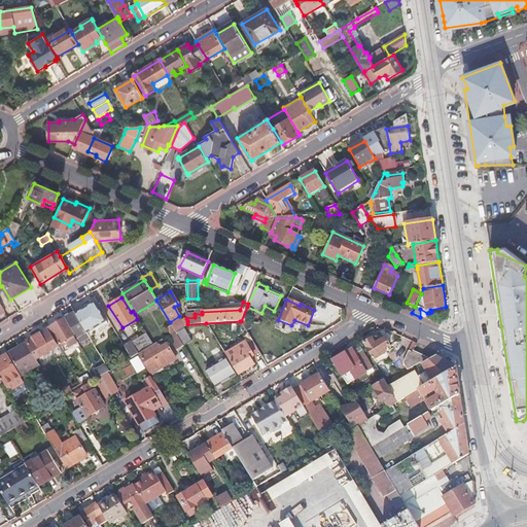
[(95,303),(75,314),(86,332),(86,334),(106,322),(95,303)]
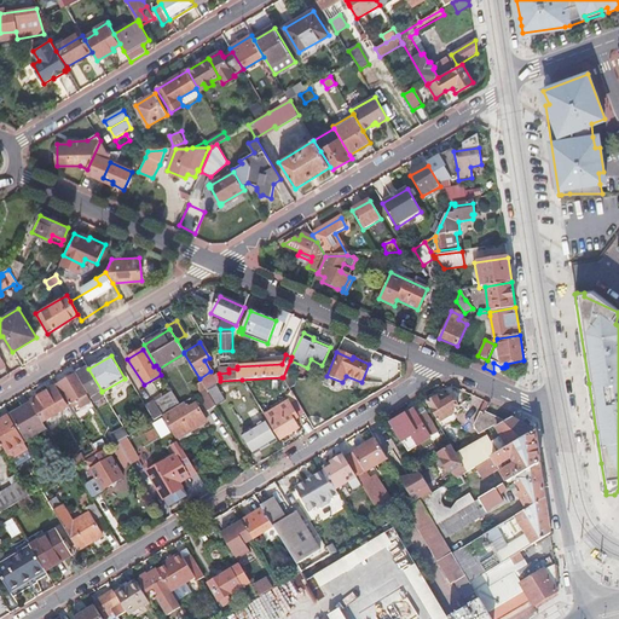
[(504,377),(504,368),(502,368),(493,363),(493,372),(504,377)]
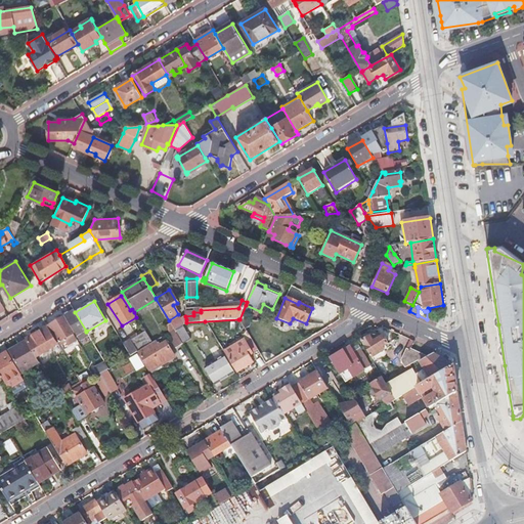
[(66,316),(75,334),(79,341),(88,336),(86,332),(86,331),(75,312),(74,311),(69,315),(66,316)]
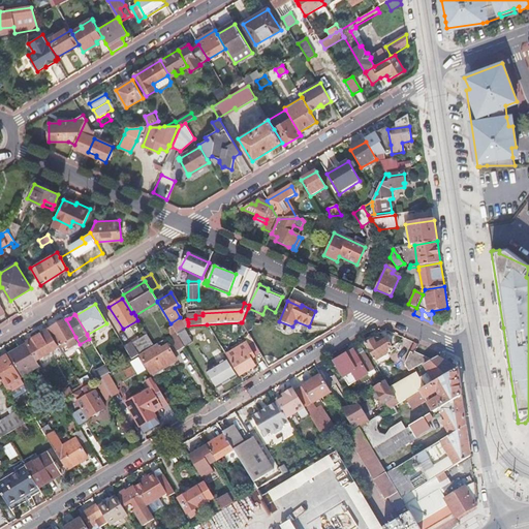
[(184,323),(180,317),(170,323),(176,333),(186,327),(184,323)]
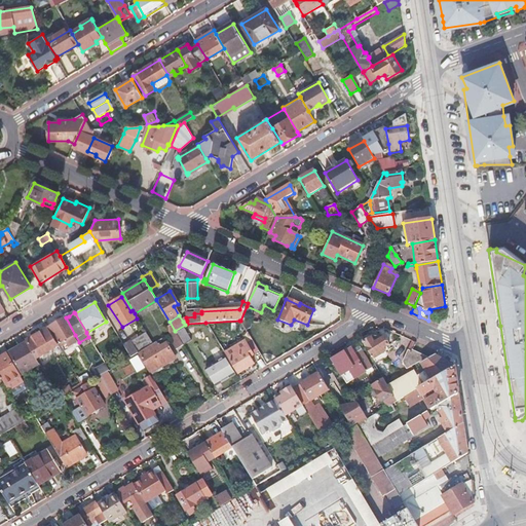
[(75,335),(66,317),(49,328),(59,344),(60,344),(65,341),(67,343),(69,346),(77,341),(73,336),(75,335)]
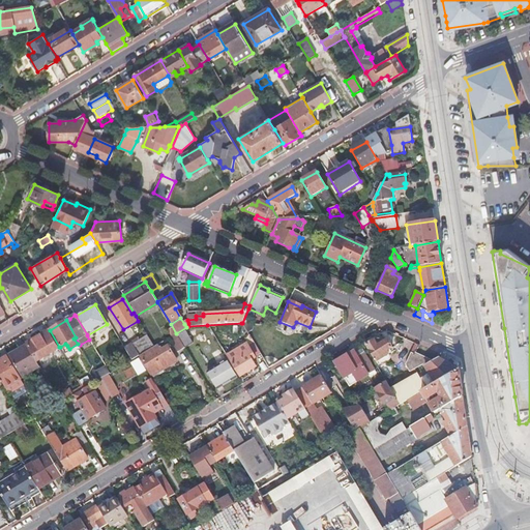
[(89,340),(90,340),(100,334),(98,332),(108,326),(107,324),(87,335),(89,340)]
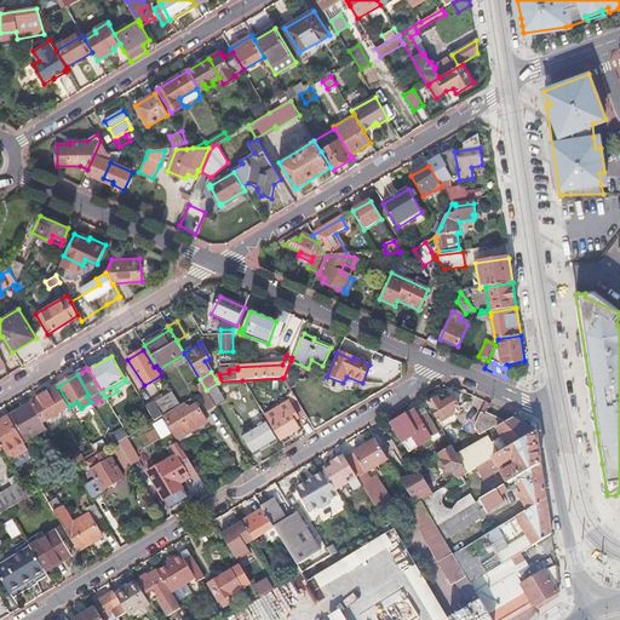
[(165,397),(147,408),(155,422),(162,417),(181,406),(165,379),(156,384),(165,397)]
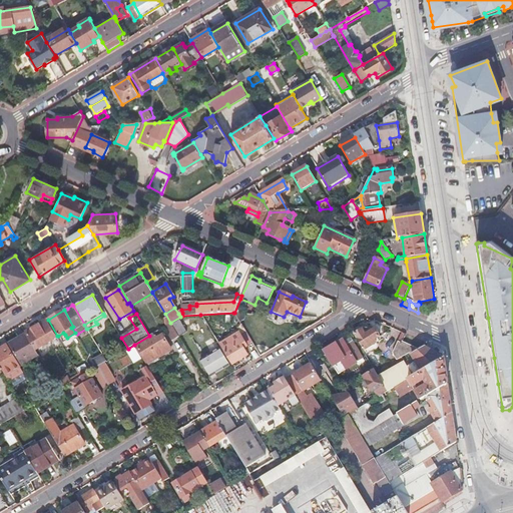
[(25,334),(26,335),(35,351),(57,339),(46,321),(46,322),(49,327),(44,331),(41,325),(25,334)]
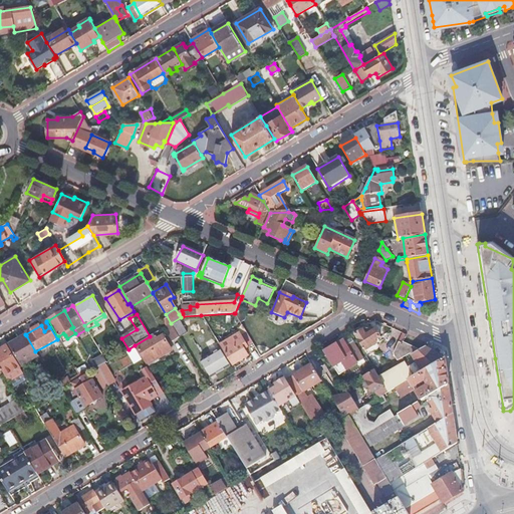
[(180,321),(173,325),(180,337),(187,333),(180,321)]
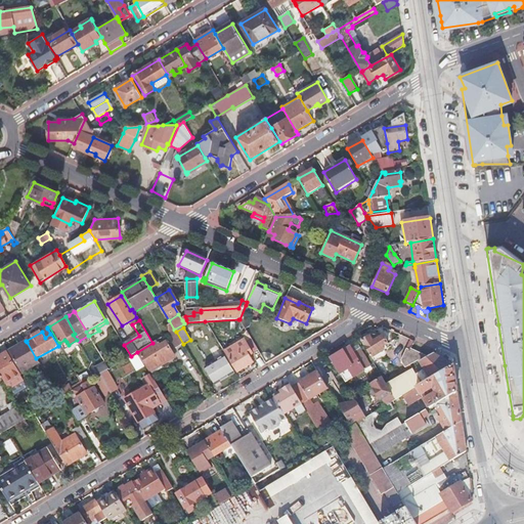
[(47,329),(42,332),(45,338),(50,334),(47,329)]
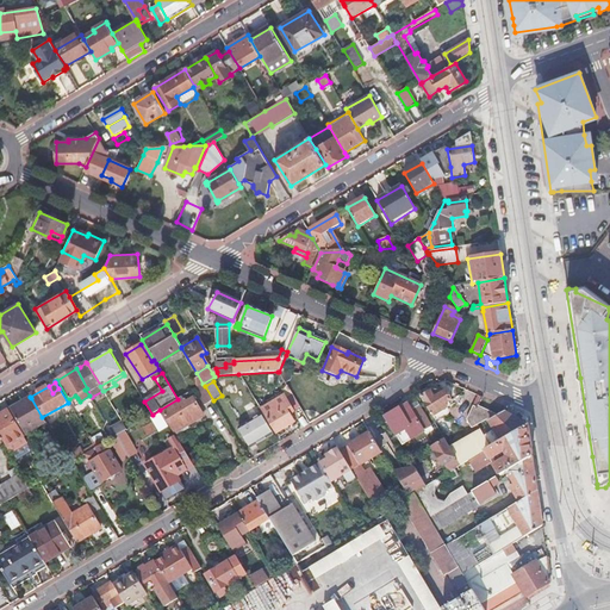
[(213,400),(205,387),(195,392),(205,405),(213,400)]
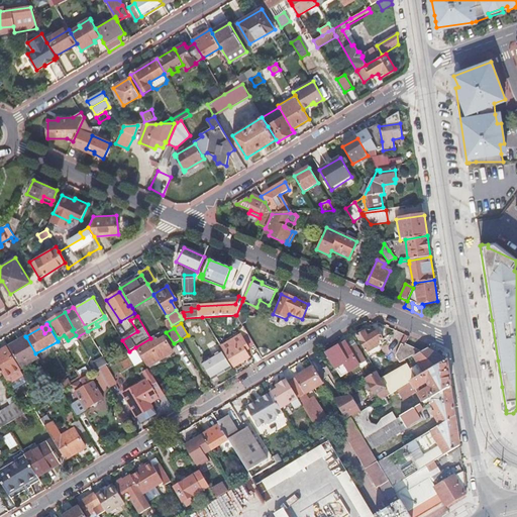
[(364,329),(362,331),(355,335),(369,357),(375,353),(378,352),(379,351),(380,350),(380,348),(380,347),(379,345),(378,342),(383,339),(378,331),(376,332),(374,331),(373,330),(370,328),(368,328),(364,329)]
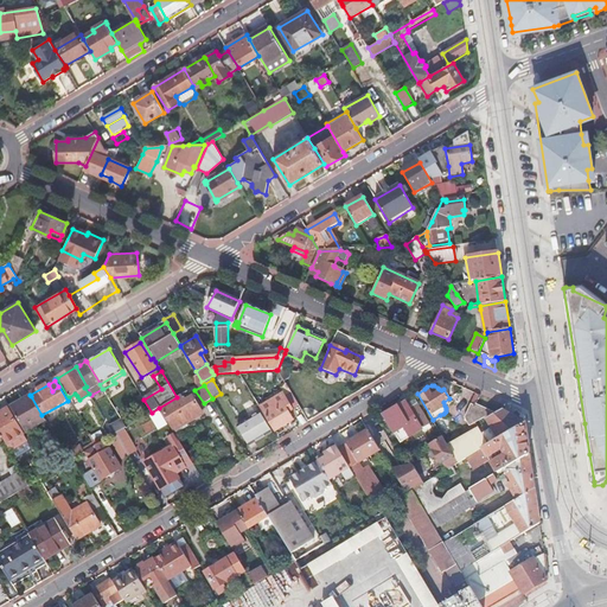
[(298,404),(289,390),(260,408),(274,432),(292,420),(287,413),(292,410),(292,409),(298,404)]
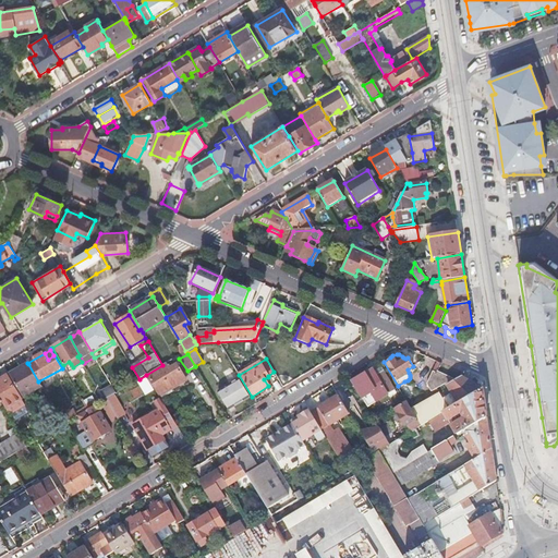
[(162,365),(146,375),(148,380),(150,378),(155,386),(154,386),(158,395),(170,388),(171,389),(185,380),(177,365),(169,370),(165,363),(162,365)]
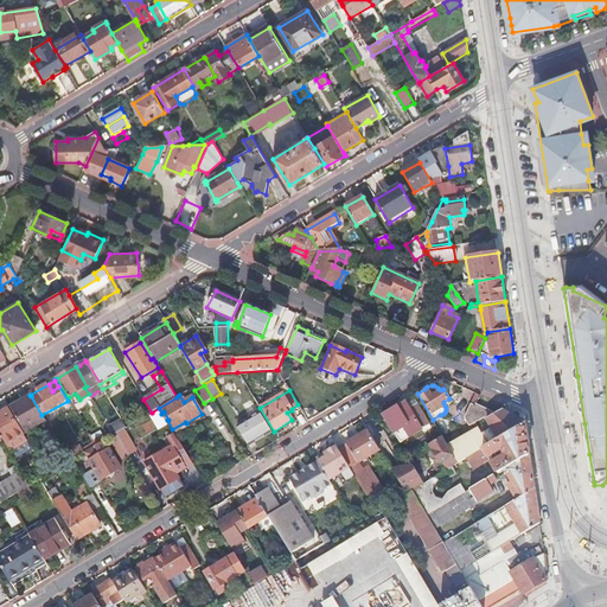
[(31,396),(10,408),(25,433),(45,421),(42,415),(31,396)]
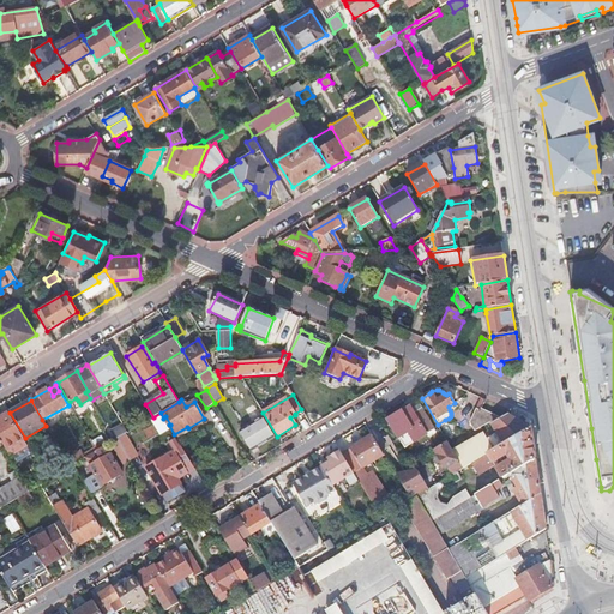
[(405,417),(402,411),(387,420),(404,446),(434,429),(422,409),(405,417)]
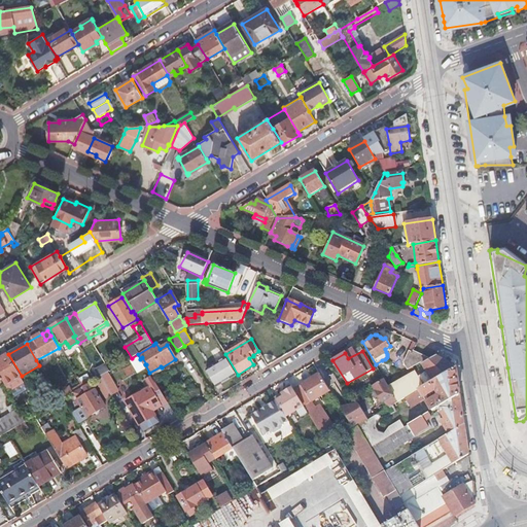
[(413,366),(426,358),(409,351),(402,362),(407,370),(413,366)]
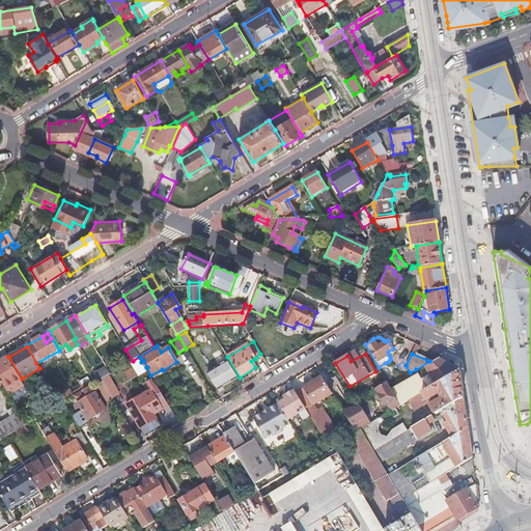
[(0,380),(2,384),(5,390),(21,381),(6,358),(0,361),(0,380)]
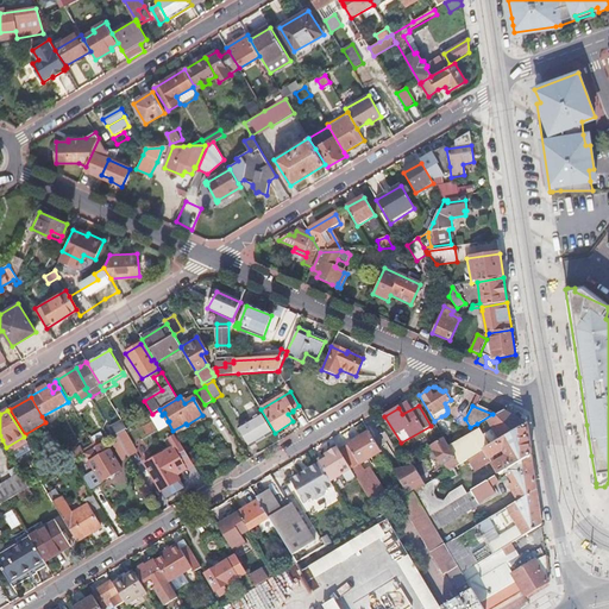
[(244,414),(249,422),(240,427),(252,446),(272,433),(261,414),(253,419),(249,410),(244,414)]
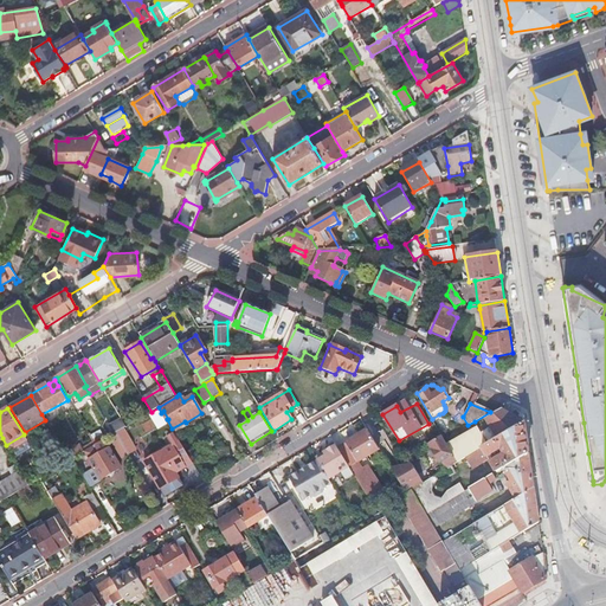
[(497,438),(523,423),(503,410),(485,419),(497,438)]
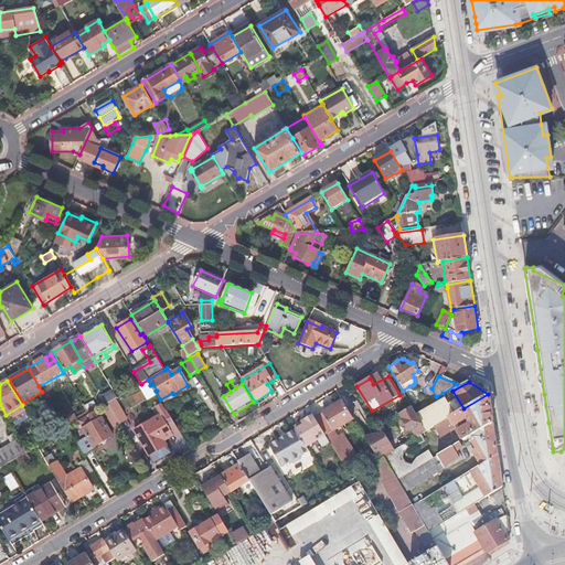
[(97,400),(102,407),(107,404),(114,401),(117,398),(113,391),(97,400)]
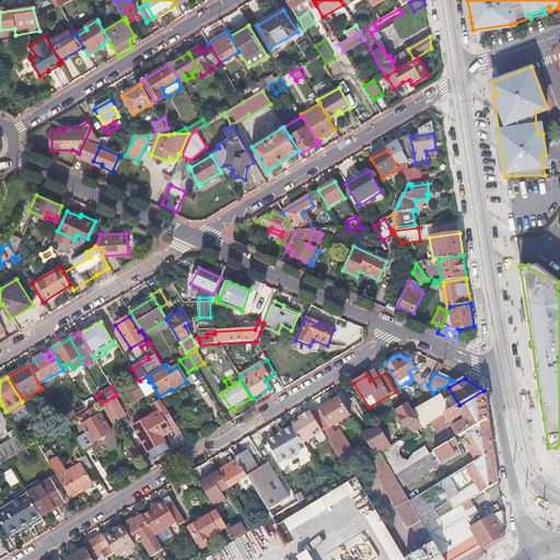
[(451,410),(445,413),(448,418),(441,422),(444,428),(452,423),(459,436),(465,433),(488,419),(483,391),(459,405),(451,410)]
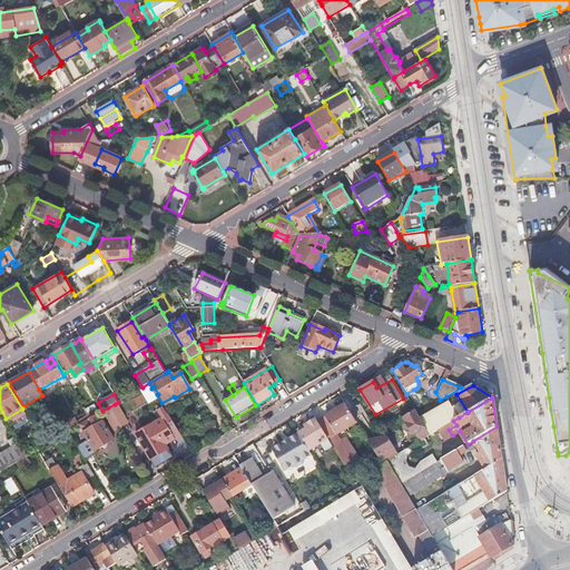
[(451,403),(422,421),(430,434),(453,421),(459,418),(451,403)]
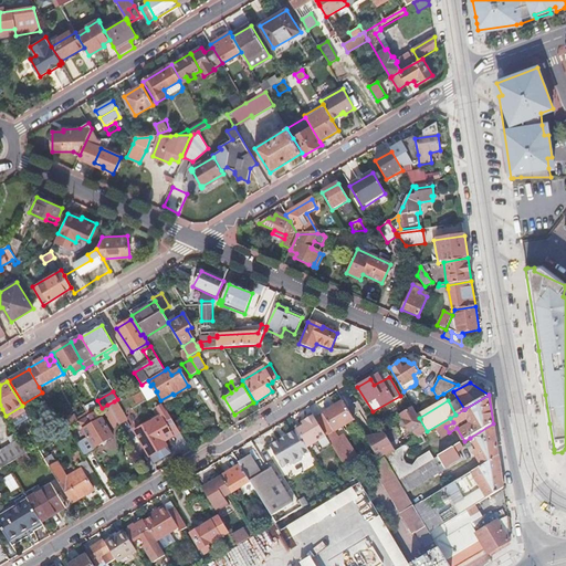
[(114,401),(107,405),(112,411),(116,418),(121,427),(127,423),(114,401)]
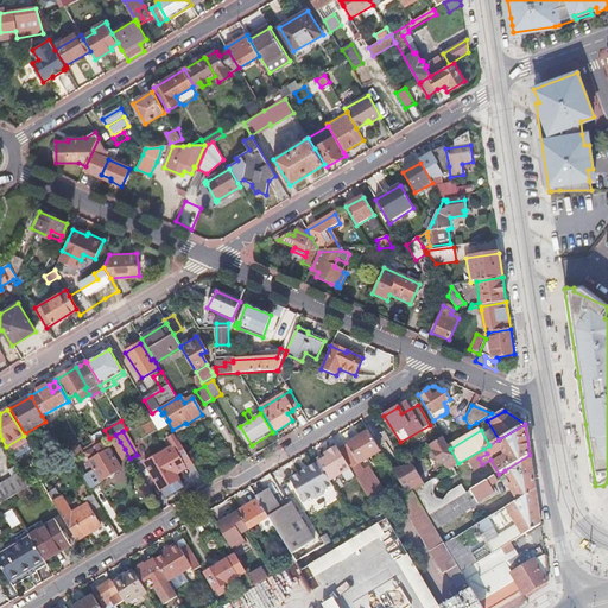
[(339,450),(350,468),(356,477),(378,513),(382,510),(392,504),(368,467),(363,470),(359,464),(381,451),(369,431),(339,450)]
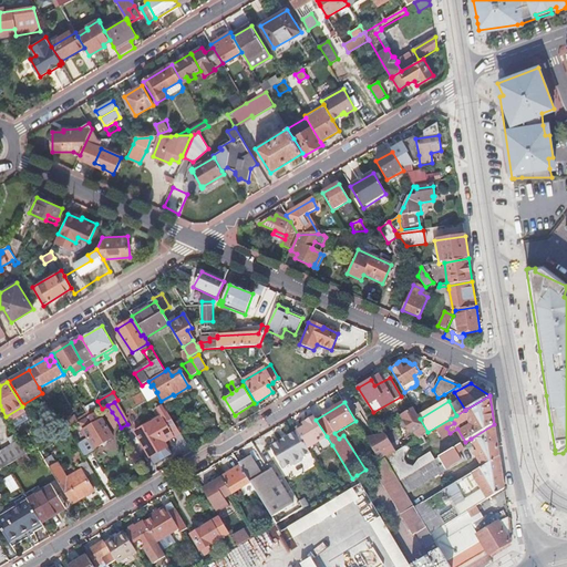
[(22,406),(6,416),(9,422),(26,412),(22,406)]
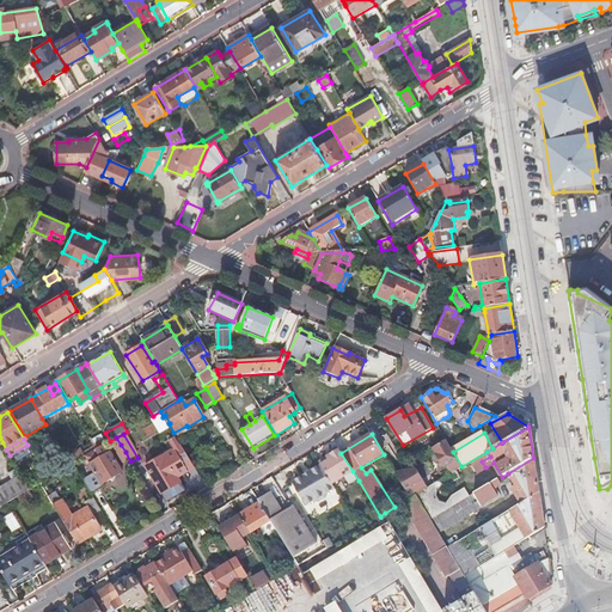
[(83,482),(91,495),(103,488),(102,484),(122,472),(105,445),(96,450),(85,457),(95,475),(83,482)]
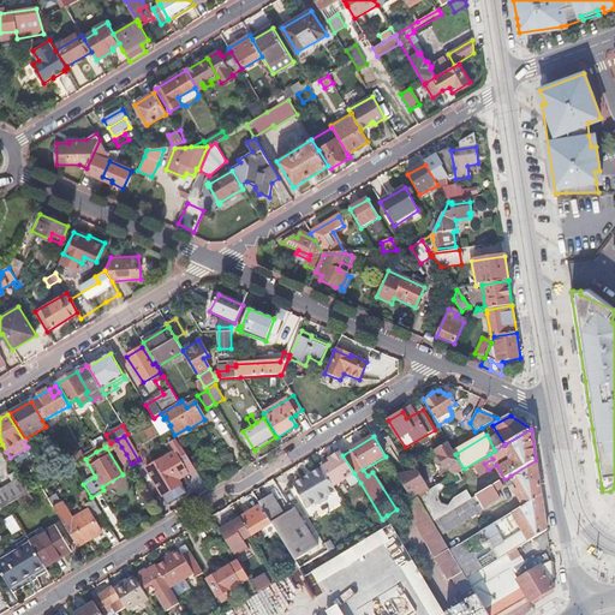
[(126,454),(121,447),(115,449),(120,457),(126,454)]
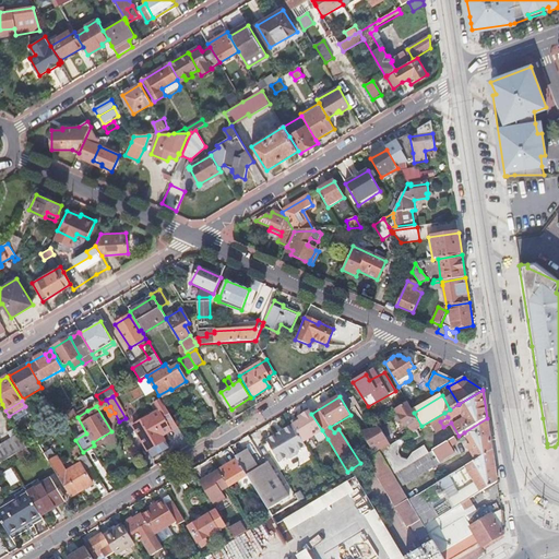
[(162,437),(177,427),(164,406),(157,411),(158,412),(132,427),(147,452),(158,445),(164,441),(162,437)]
